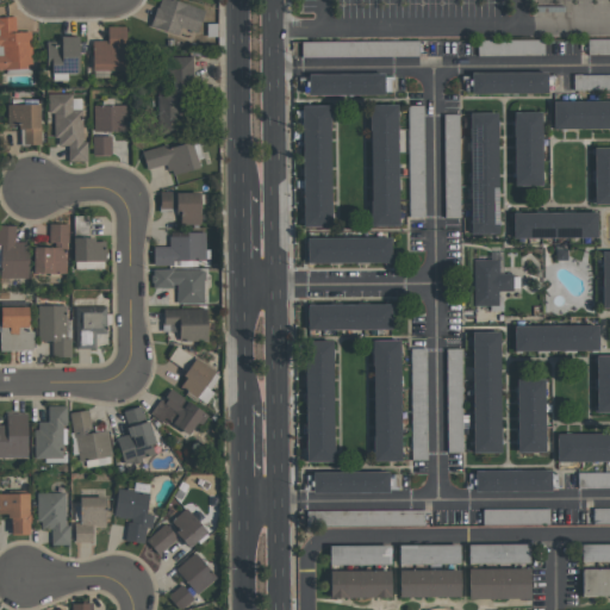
[(160,0),(153,27),(182,37),(185,30),(199,35),(207,11),(175,0),(160,0)]
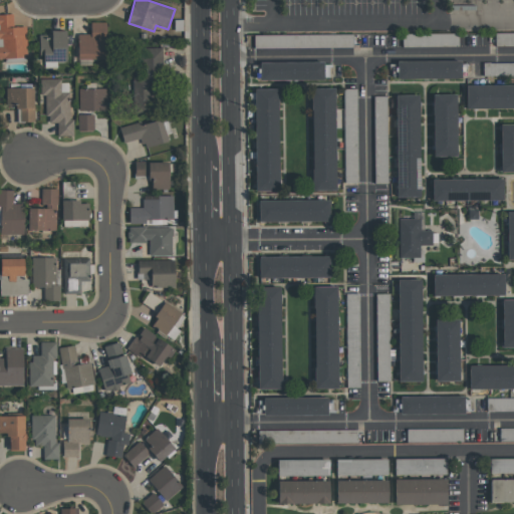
[(0,15),(14,14),(14,27),(27,26),(28,41),(27,41),(28,57),(27,57),(27,61),(6,63),(6,58),(0,58),(0,15)]
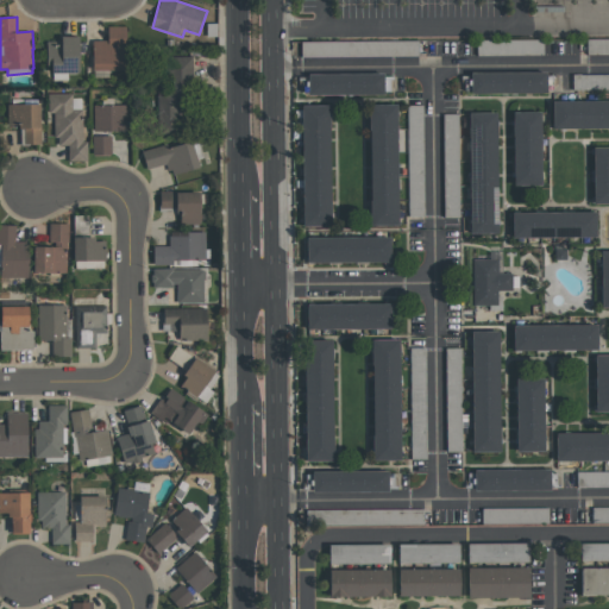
[(126,71),(127,27),(108,26),(108,42),(94,42),(94,71),(126,71)]
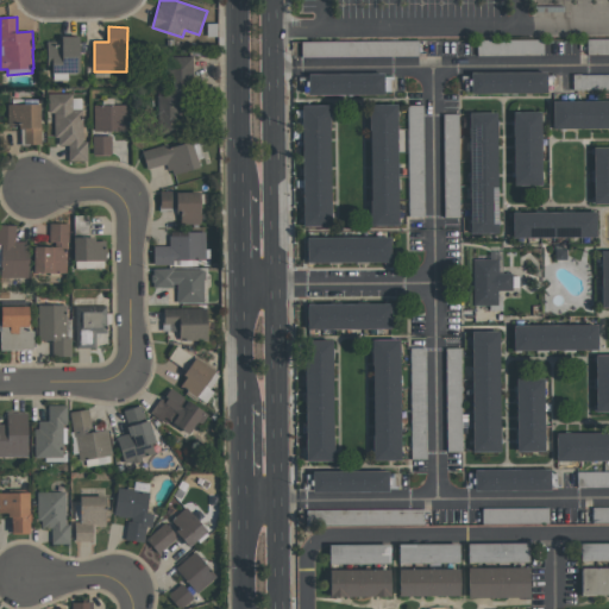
[(81,73),(81,37),(62,36),(62,41),(50,41),(50,73),(81,73)]
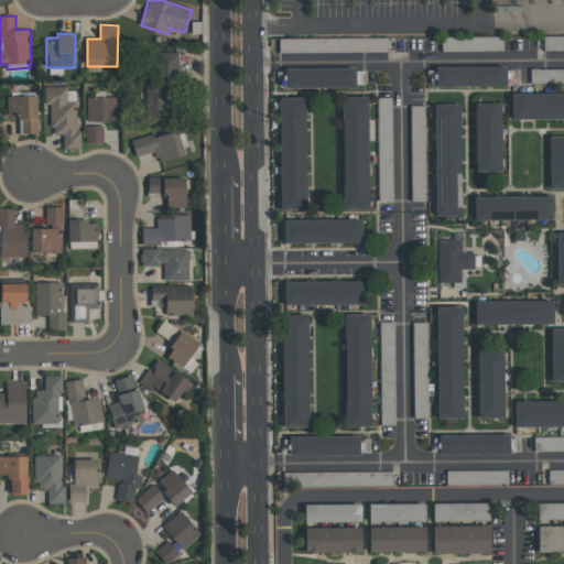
[(502,51),(502,35),(441,36),(441,52),(502,51)]
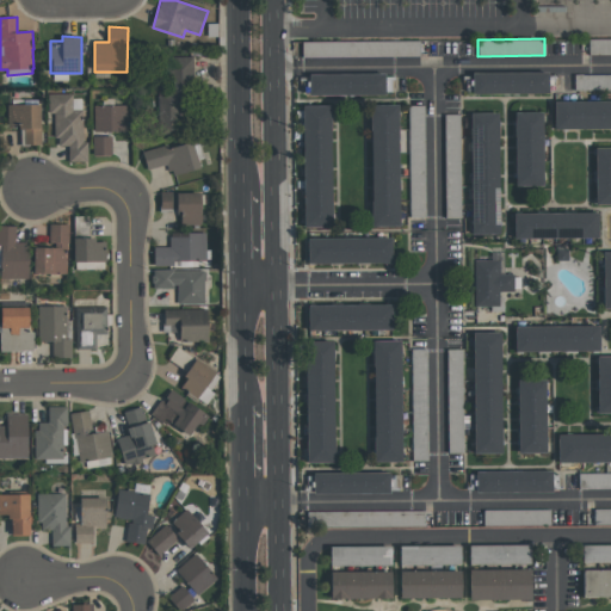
[(610,38),(587,39),(587,55),(610,54),(610,38)]
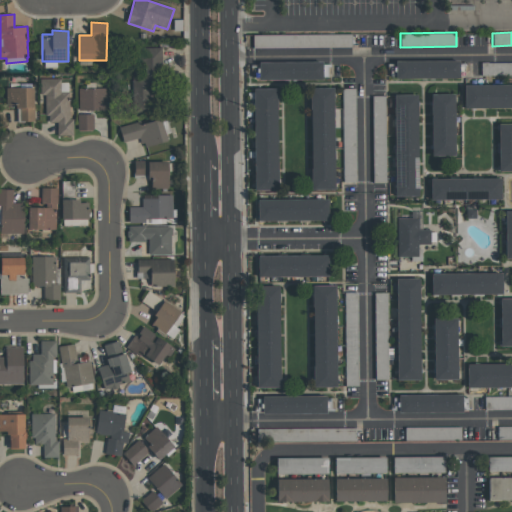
[(351,33),(251,35),(252,48),(351,47),(351,33)]
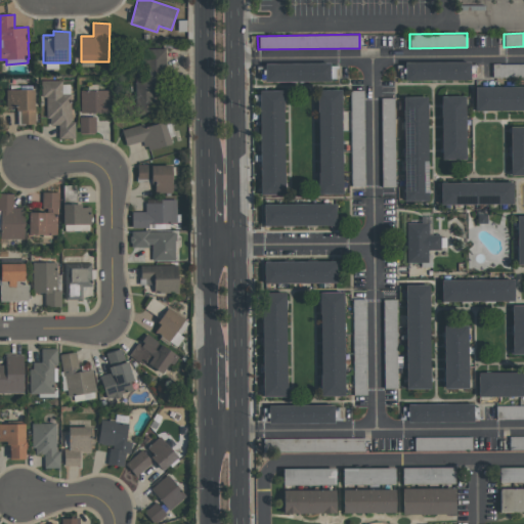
[(167,48),(146,48),(146,78),(139,79),(139,114),(166,114),(167,48)]
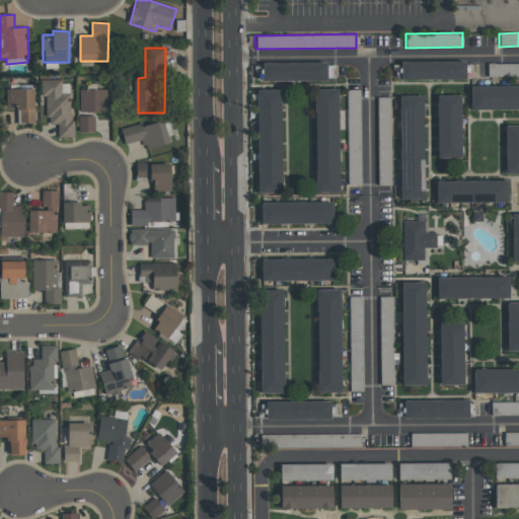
[(464,60),(399,61),(399,80),(464,78),(464,60)]
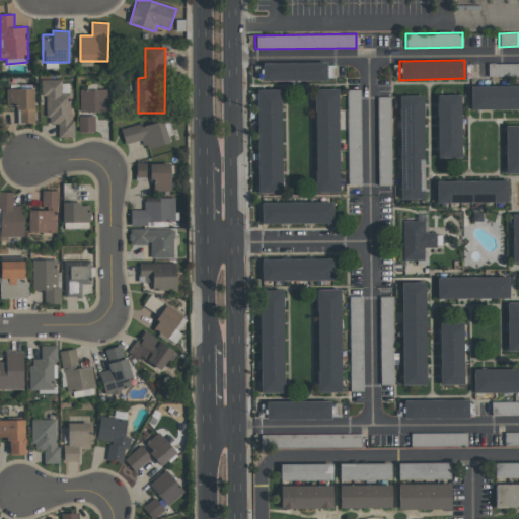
[(326,62),(262,63),(262,81),(326,80),(326,62)]
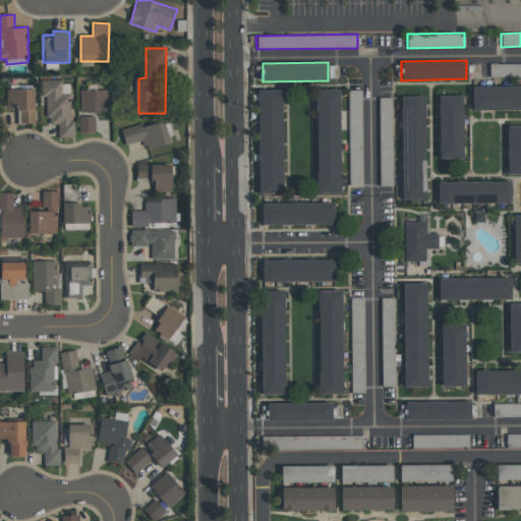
[(520,63),(488,63),(488,76),(520,76),(520,63)]
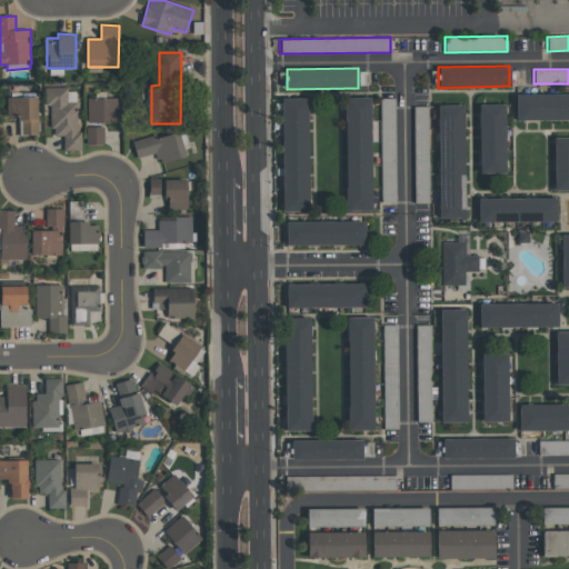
[(81,149),(80,88),(47,89),(47,106),(53,106),(55,136),(66,136),(67,150),(81,149)]
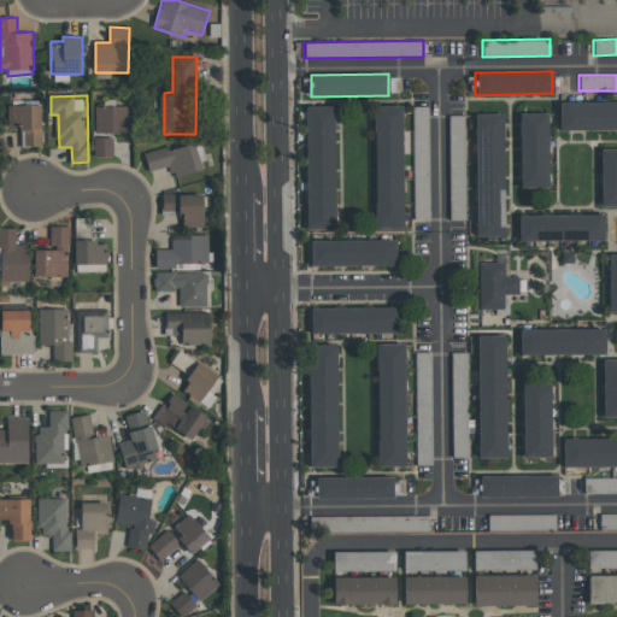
[(558,130),(616,129),(616,100),(558,101),(558,130)]
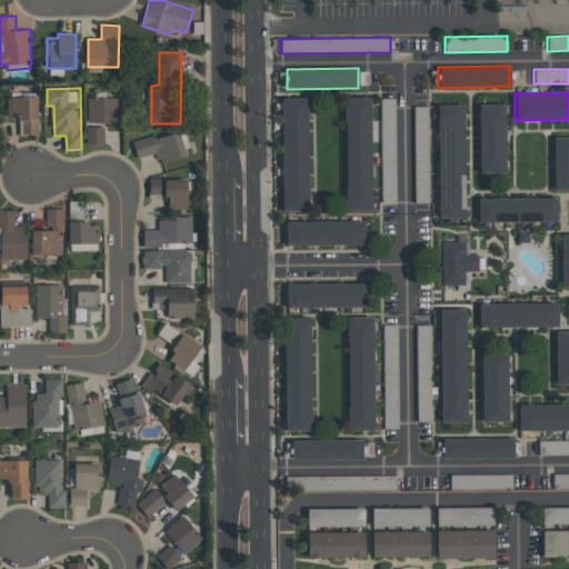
[(41,97),(10,98),(10,118),(21,117),(22,136),(41,135),(41,97)]
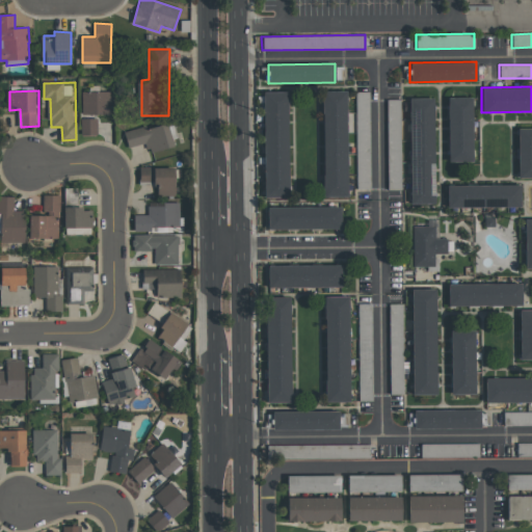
[(83,91),(83,114),(112,113),(111,90),(83,91)]
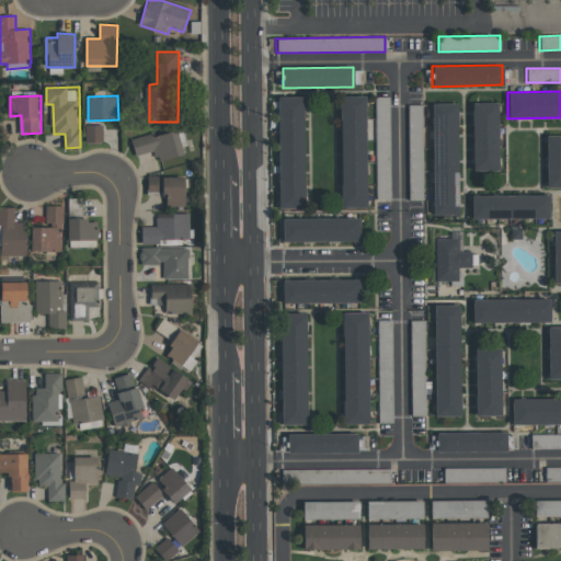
[(365,207),(364,95),(339,96),(340,207),(365,207)]
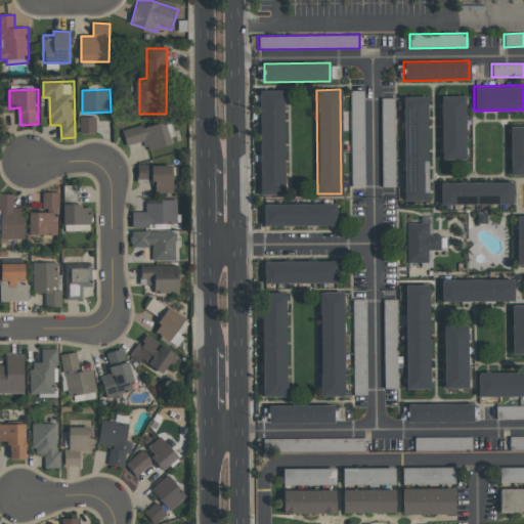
[(260,194),(284,194),(282,90),(258,90),(260,194)]
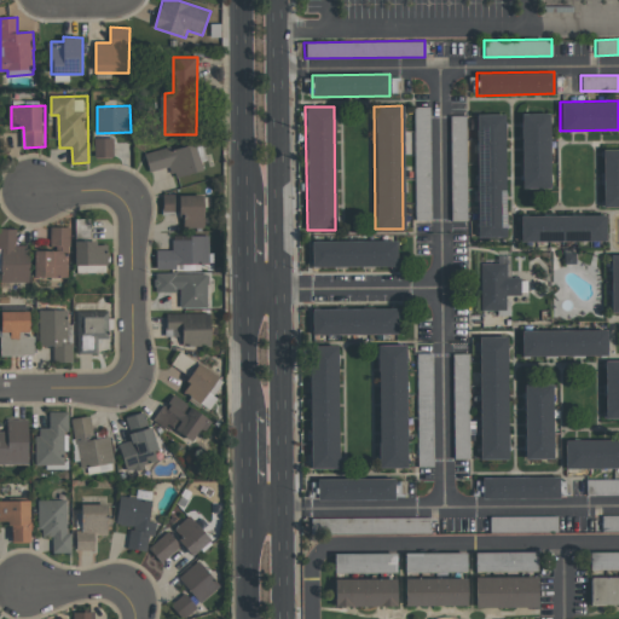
[(429,106),(414,106),(414,220),(429,219),(429,106)]
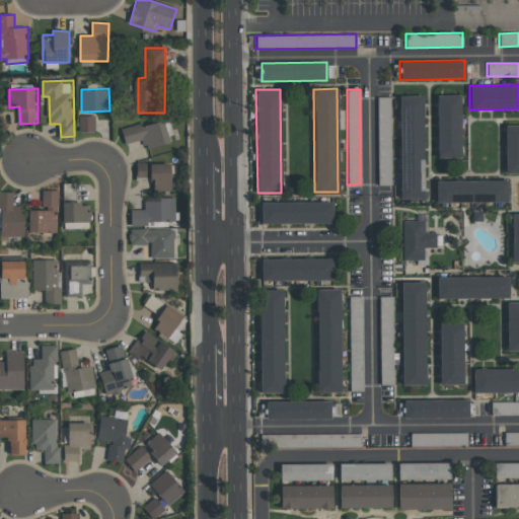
[(437,158),(460,157),(459,94),(435,94),(437,158)]
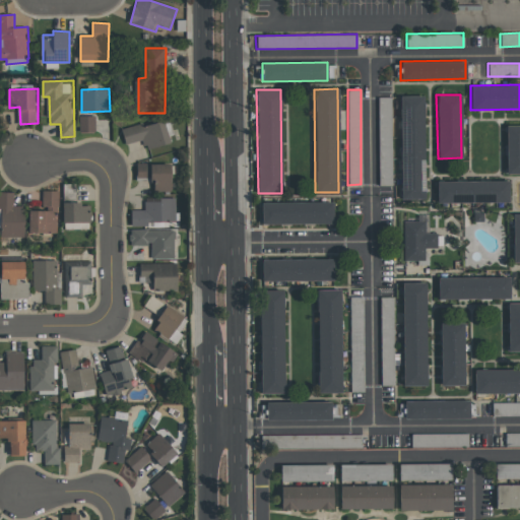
[(423,95),(399,95),(400,199),(425,199),(423,95)]
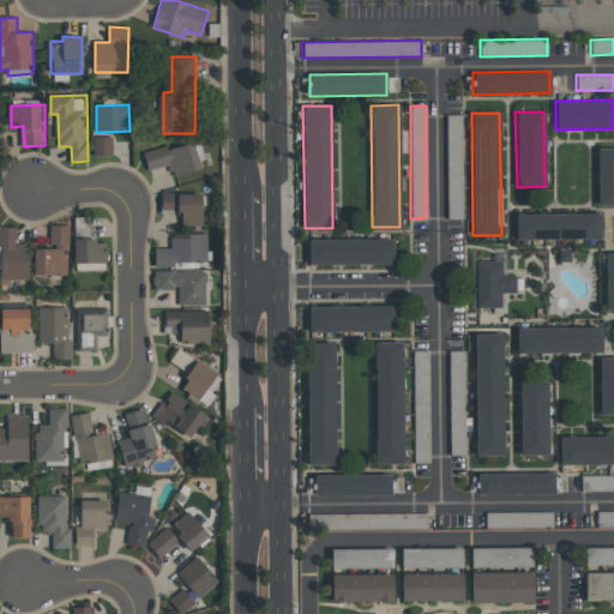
[(462,218),(461,114),(445,114),(446,220),(462,218)]
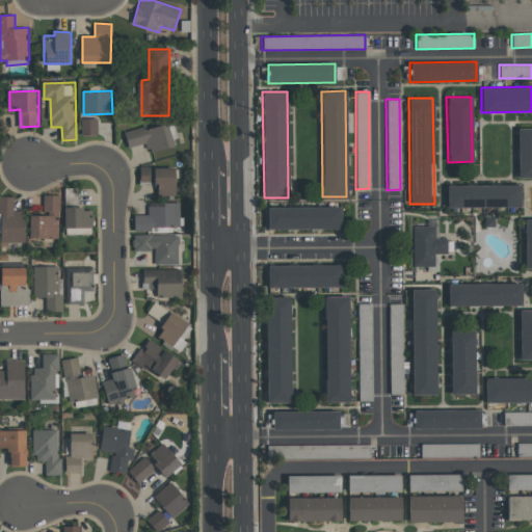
[(83,135),(100,135),(99,117),(83,118),(83,135)]
